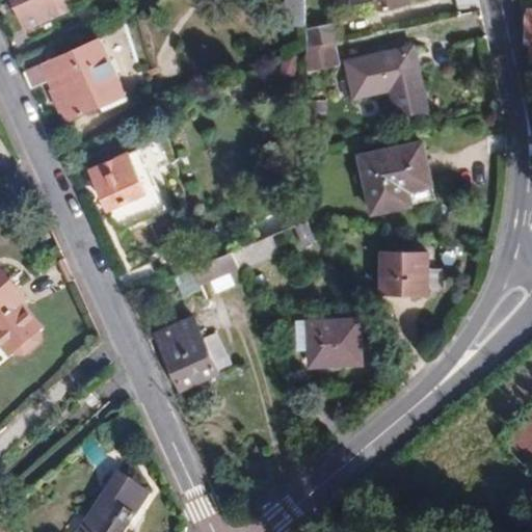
[(28,28),(71,8),(67,0),(7,0),(6,4),(8,8),(9,11),(16,14),(21,11),(28,28)]
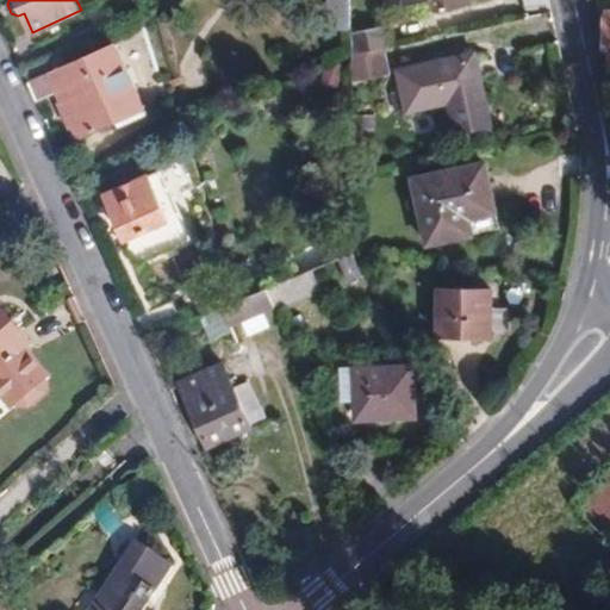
[(103,1),(101,0),(76,0),(81,10),(103,1)]
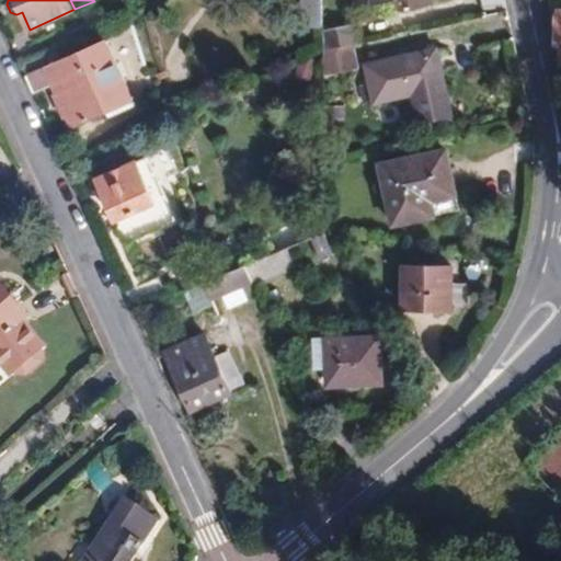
[(302,0),(302,29),(322,29),(322,0),(302,0)]
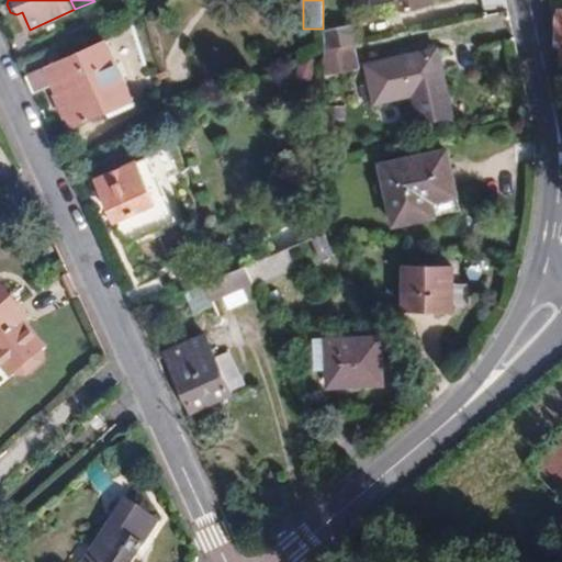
[(373,0),(375,4),(391,1),(394,0),(400,0),(403,12),(434,4),(433,0),(373,0)]
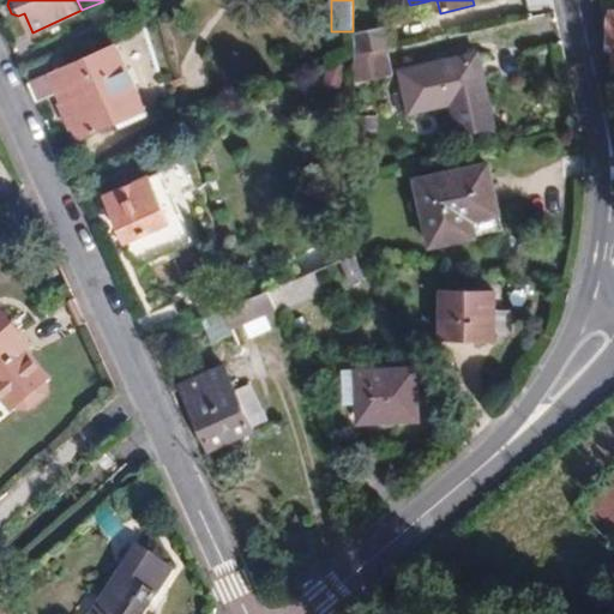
[(429,16),(440,13),(437,0),(431,0),(427,1),(429,16)]
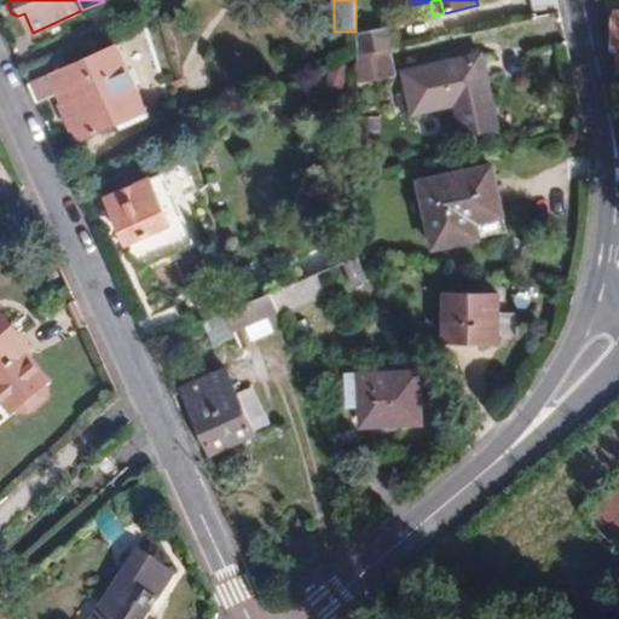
[(391,27),(357,34),(356,57),(389,50),(395,48),(391,27)]
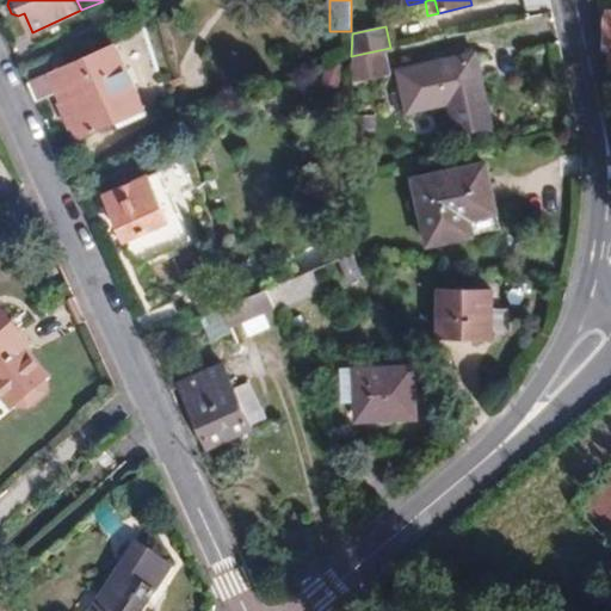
[(86,48),(103,41),(100,35),(84,43),(86,48)]
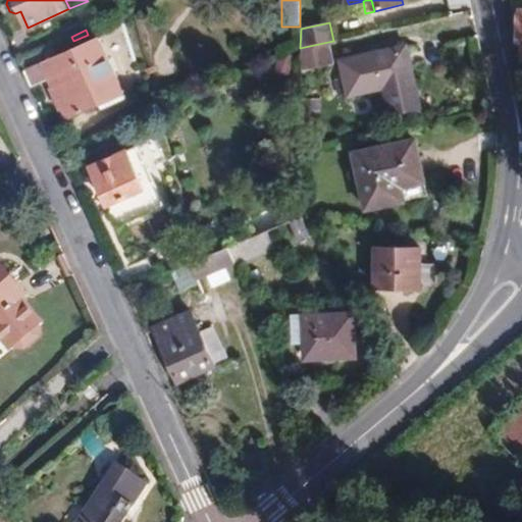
[(68,118),(125,93),(100,39),(77,49),(77,47),(59,55),(54,44),(39,51),(44,62),(24,70),(33,87),(51,79),(61,101),(68,118)]
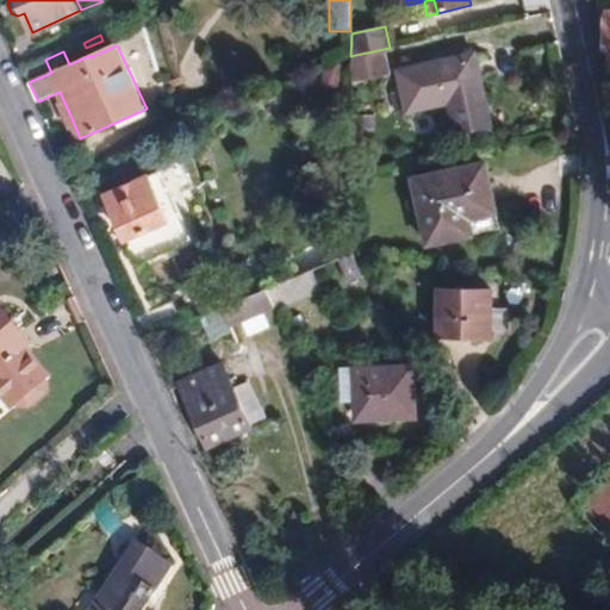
[(388,68),(384,49),(350,56),(352,83),(379,78),(388,68)]
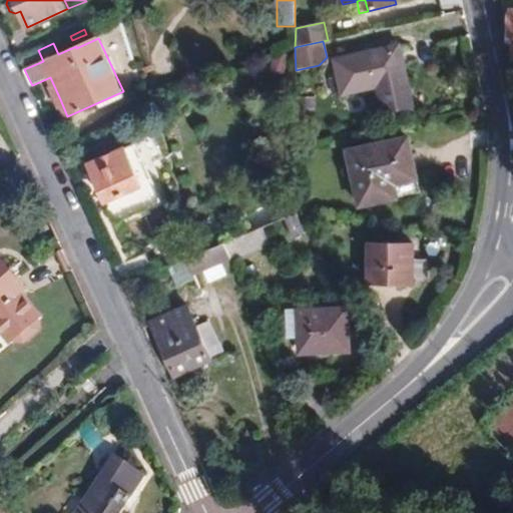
[(400,45),(335,59),(343,94),(378,86),(384,112),(413,105),(405,67),(400,45)]
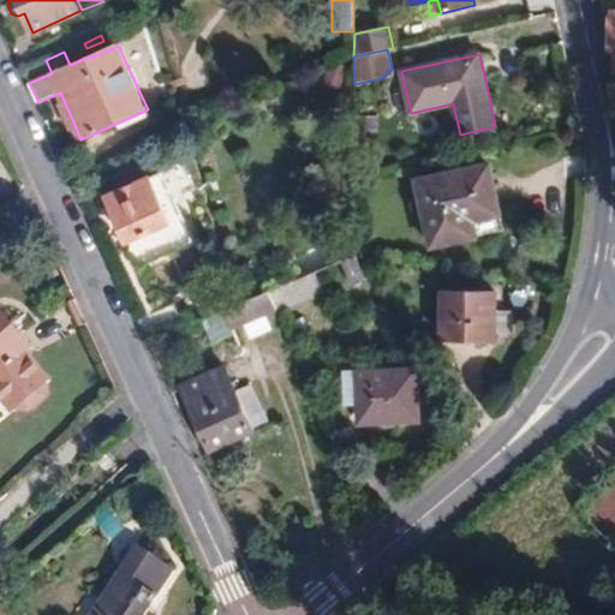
[(417,180),(431,246),(477,237),(473,221),(500,215),(495,192),(489,165),(417,180)]
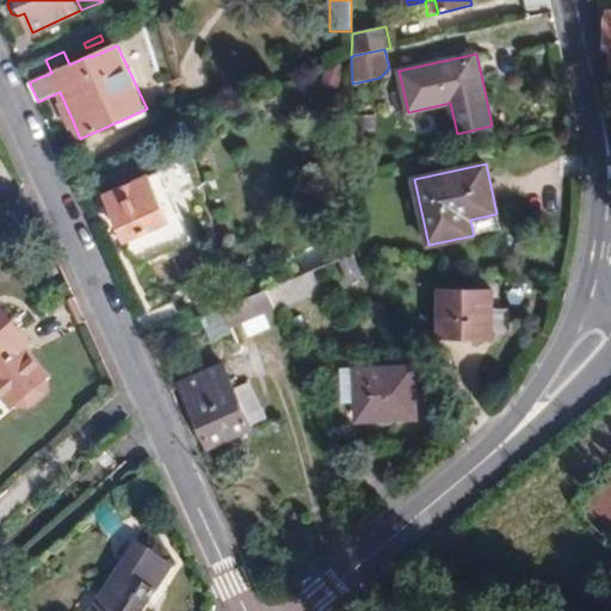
[(192,240),(162,171),(139,180),(135,172),(116,180),(119,189),(107,195),(127,239),(139,264),(192,240)]
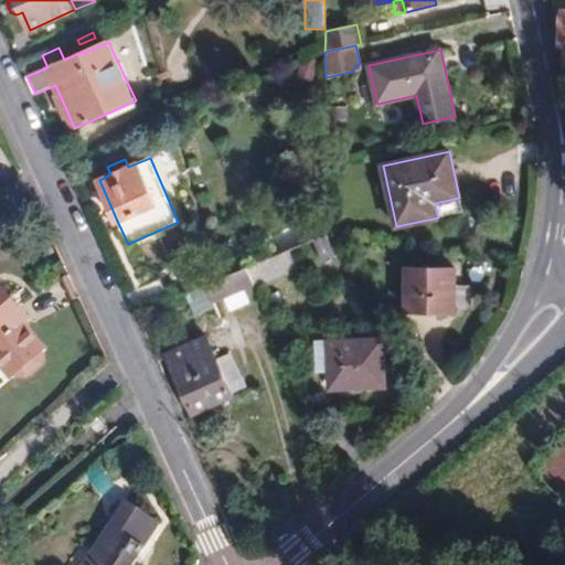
[(438,217),(462,212),(459,198),(435,203),(438,217)]
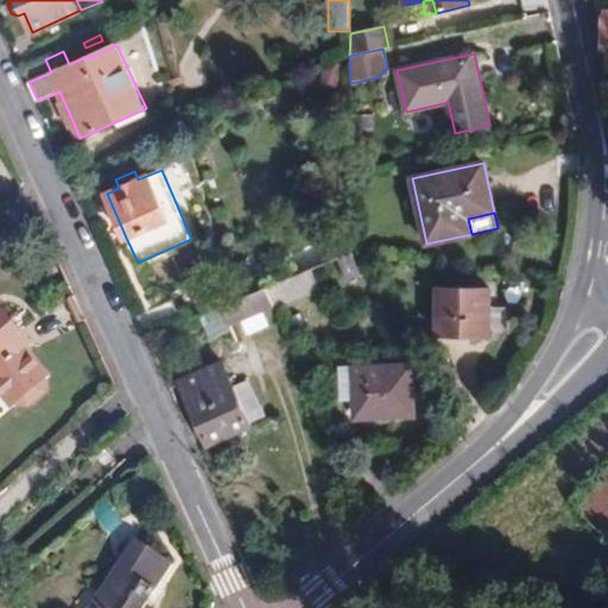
[(350,228),(318,242),(327,263),(337,258),(352,252),(350,228)]
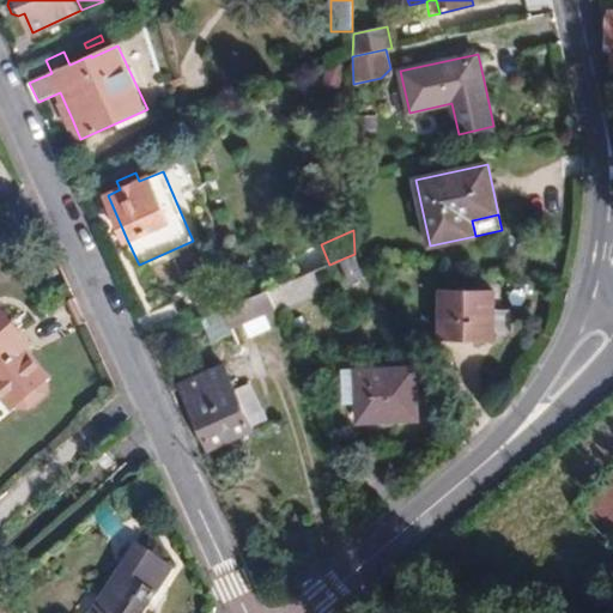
[(365,279),(354,254),(340,260),(352,286),(365,279)]
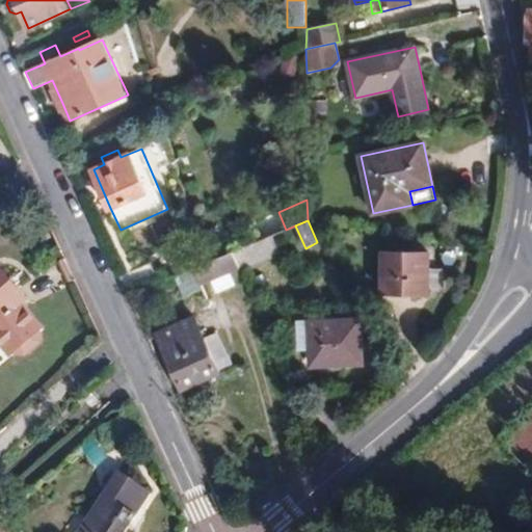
[(241,272),(281,256),(272,236),(233,253),(239,268),(241,272)]
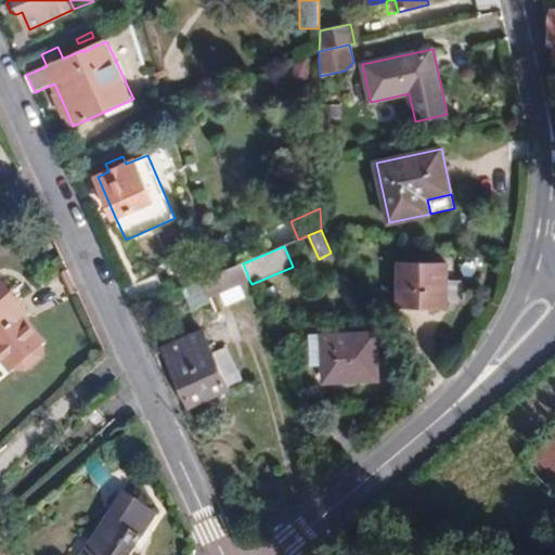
[(243,263),(202,281),(208,297),(249,280),(243,263)]
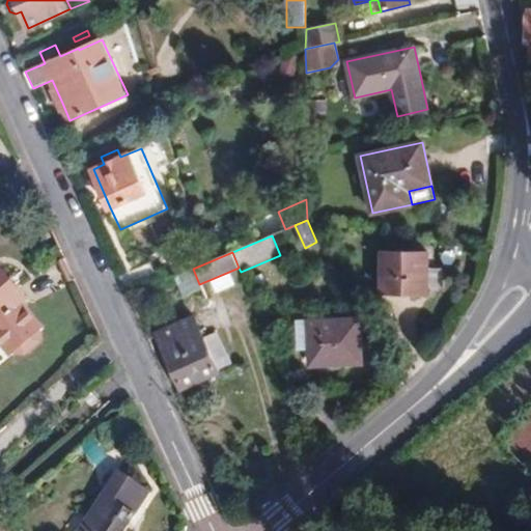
[(428,252),(383,252),(382,294),(427,294),(427,273),(428,252)]
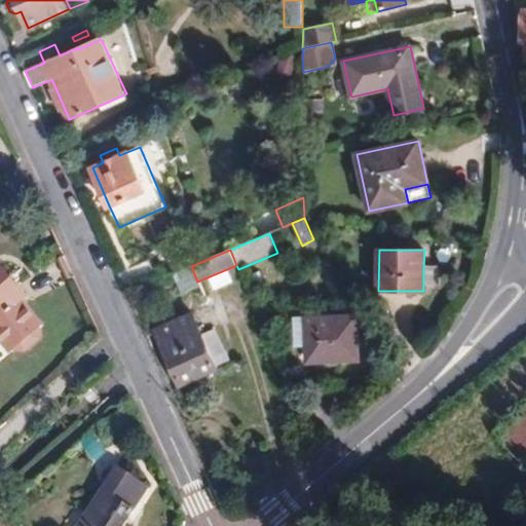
[(23,301),(28,297),(13,279),(0,263),(0,340),(10,352),(13,350),(25,350),(40,338),(40,327),(42,325),(23,301)]
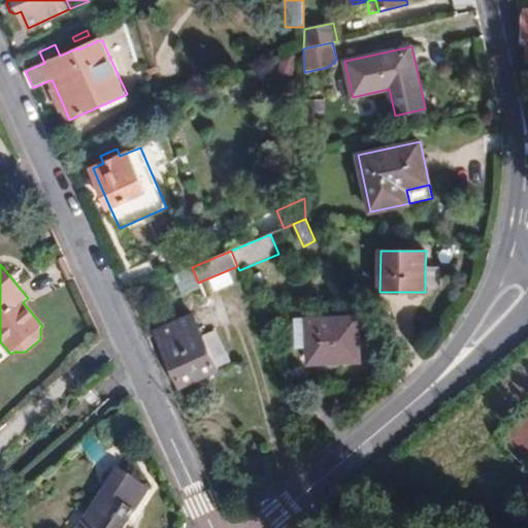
[(161,305),(200,288),(198,283),(192,267),(152,284),(161,305)]
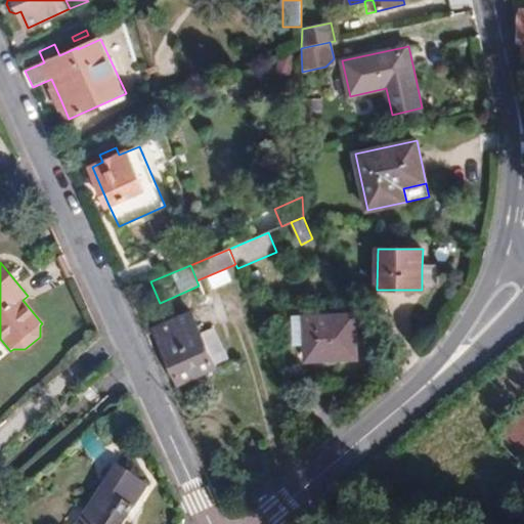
[(264,286),(258,270),(250,274),(255,289),(264,286)]
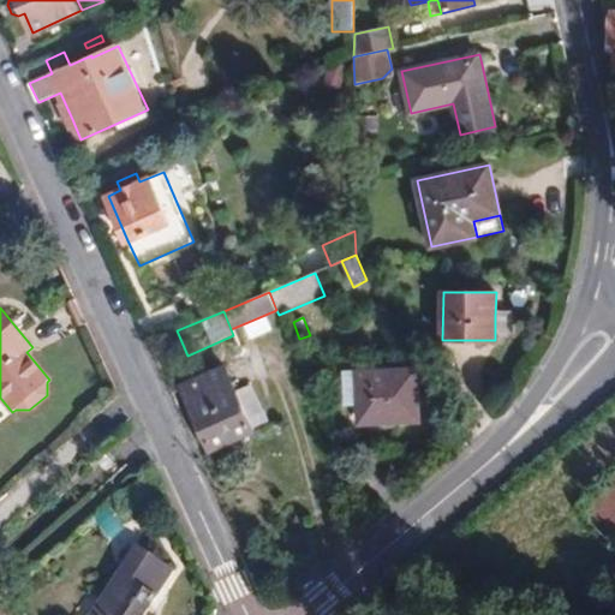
[(236,440),(254,431),(224,368),(181,387),(210,451),(236,440)]
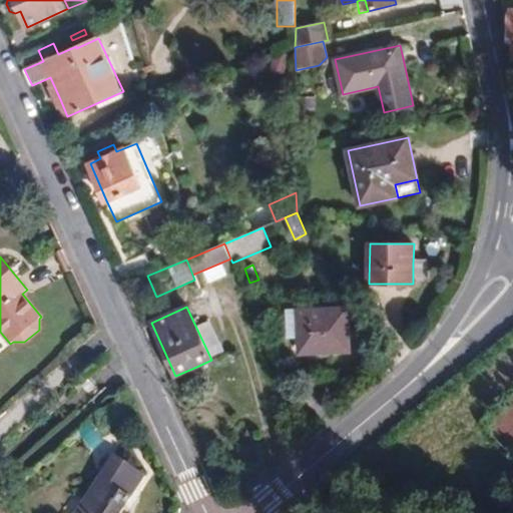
[(300,337),(301,353),(319,353),(322,355),(328,355),(332,352),(341,351),(349,351),(348,308),(288,311),(289,337),(300,337)]
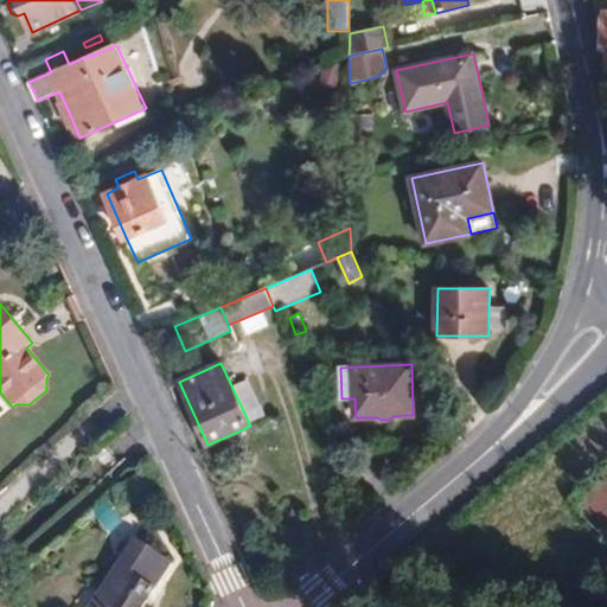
[(139,541),(93,606),(142,606),(145,605),(173,564),(139,541)]
